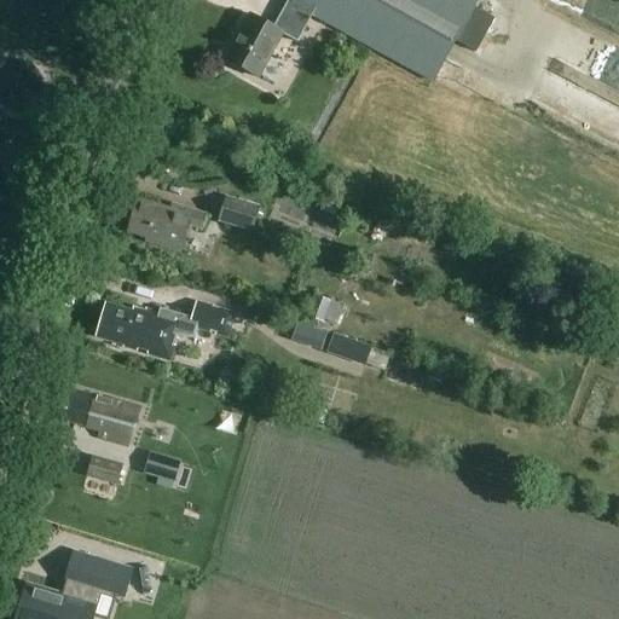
[(313,15),(433,81),(478,1),(474,0),(287,0),(288,1),(273,28),(249,15),(225,59),(259,77),(283,35),(298,42),(313,15)]
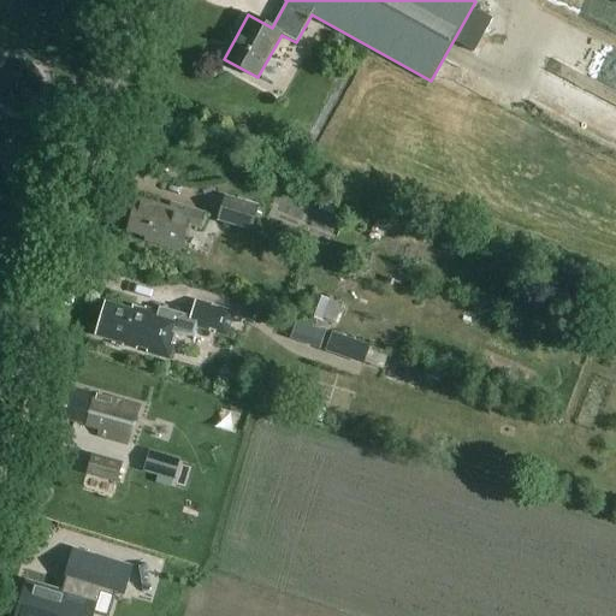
[(615,37),(608,36),(602,54),(615,59),(615,37)]
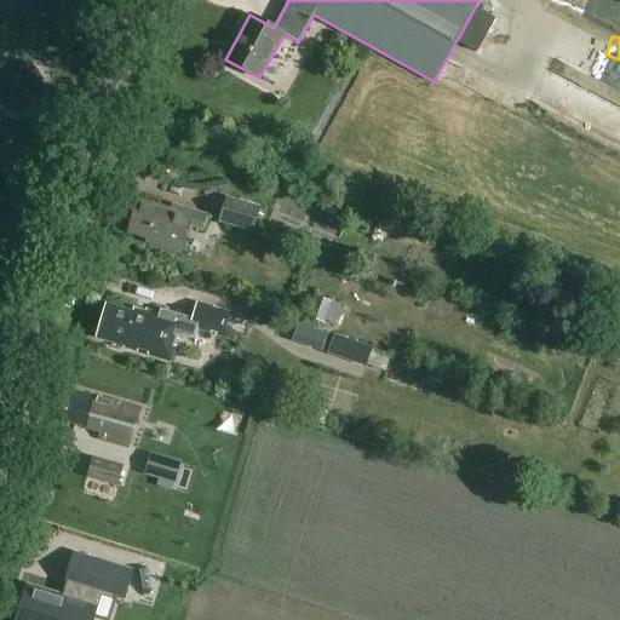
[(218,223),(253,235),(262,208),(227,197),(218,223)]
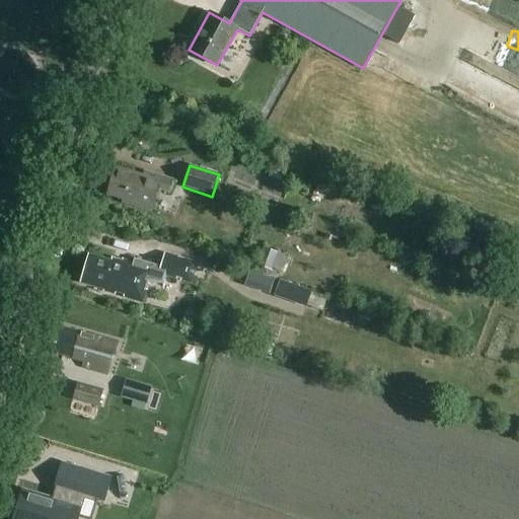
[(281,183),(285,171),(271,167),(267,179),(281,183)]
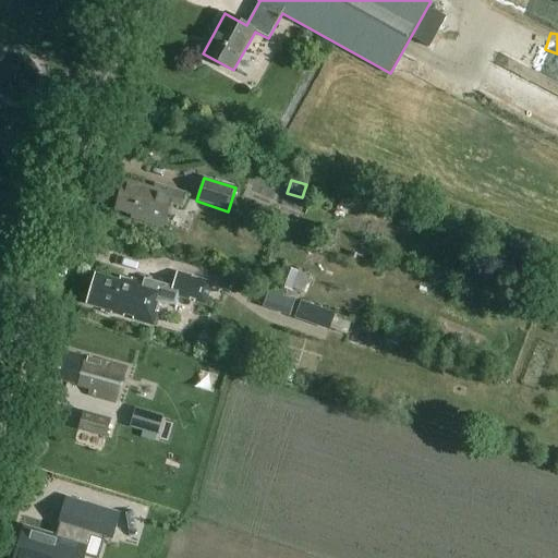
[(123,182),(113,211),(144,221),(144,223),(161,229),(169,203),(182,207),(185,194),(157,185),(155,192),(123,182)]
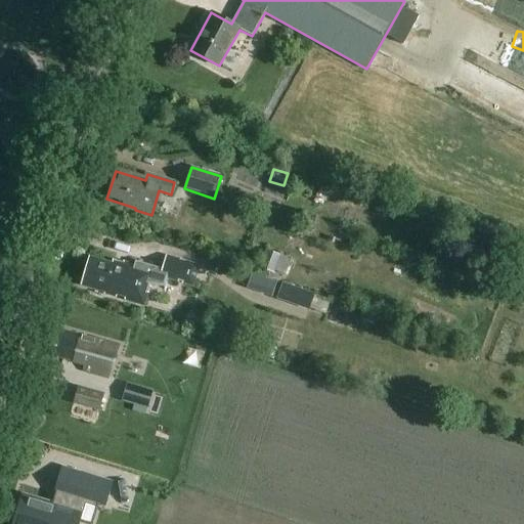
[(274,274),(280,257),(265,251),(258,268),(274,274)]
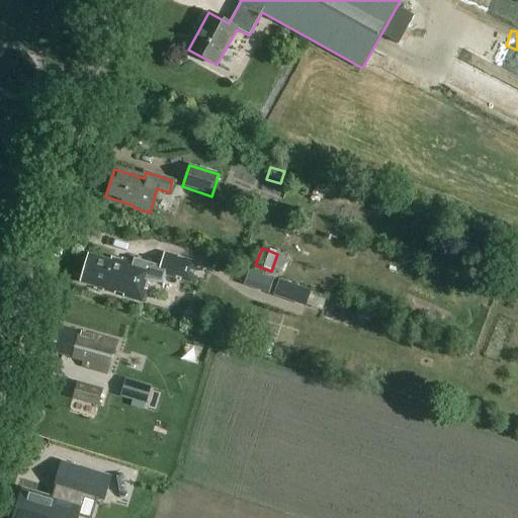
[(162,284),(165,276),(176,279),(177,278),(181,279),(180,281),(191,284),(197,262),(182,258),(182,260),(178,259),(179,257),(164,253),(160,267),(134,260),(133,262),(122,259),(121,264),(88,254),(80,283),(103,290),(103,291),(113,295),(114,292),(123,295),(123,297),(142,304),(148,283),(162,284)]
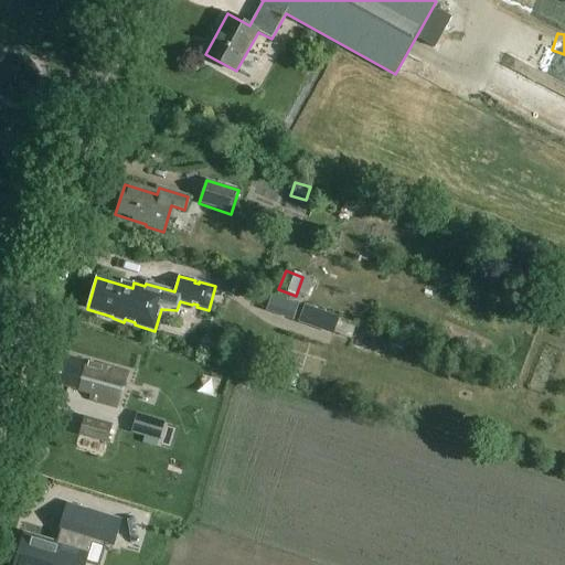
[(291,320),(297,305),(269,296),(264,311),(291,320)]
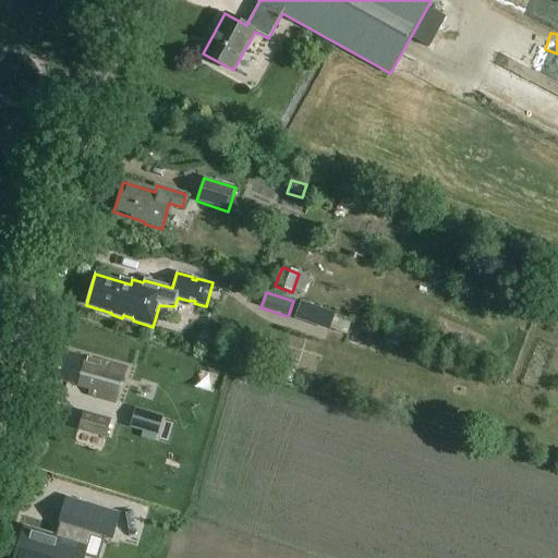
[(300,302),(294,318),(328,330),(329,329),(335,314),(300,302)]
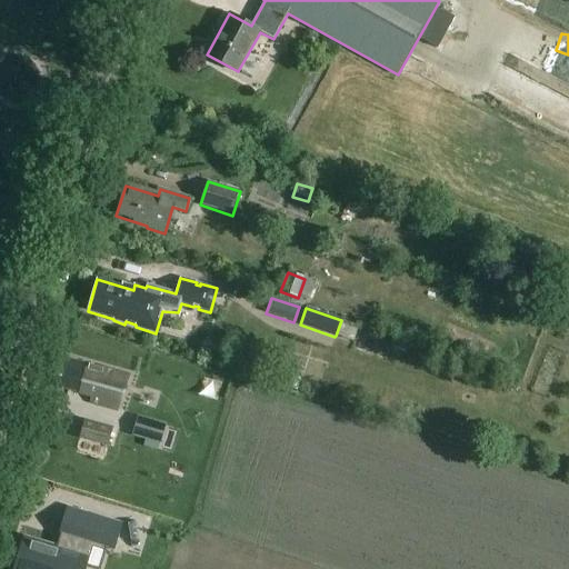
[(341,320),(336,336),(337,337),(352,342),(359,327),(341,320)]
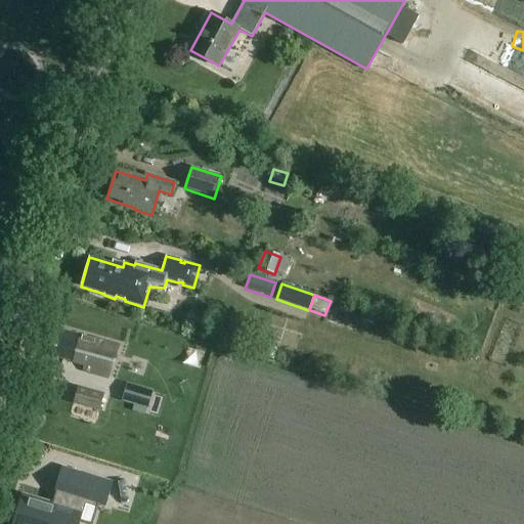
[(81,372),(107,380),(117,349),(58,331),(50,354),(83,364),(81,372)]
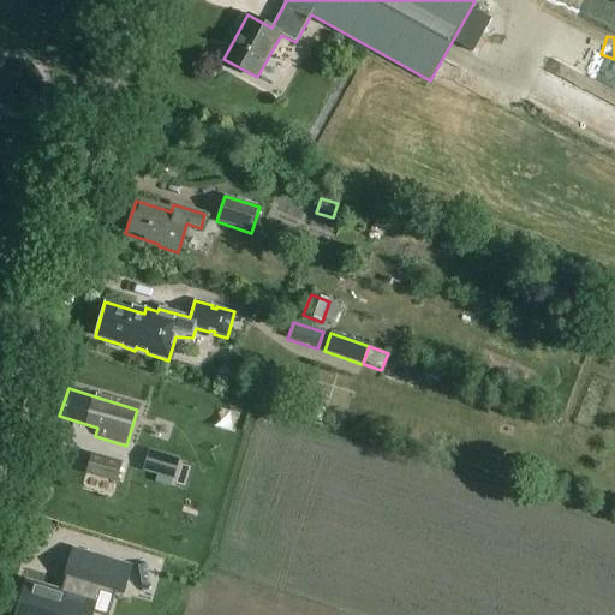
[(90,459),(85,473),(115,482),(120,466),(90,459)]
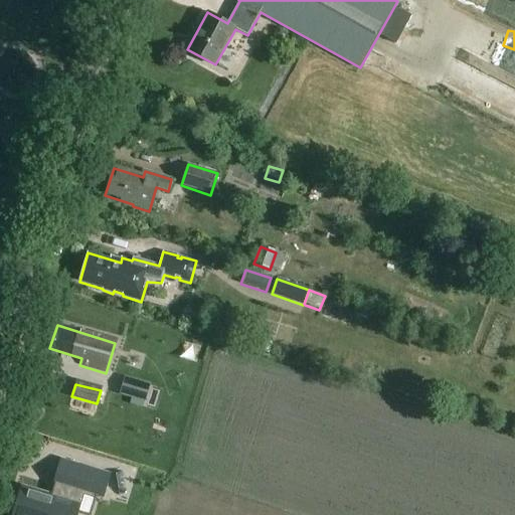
[(24,490),(16,514),(73,514),(81,491),(104,498),(111,475),(60,460),(53,483),(55,483),(50,497),(24,490)]
